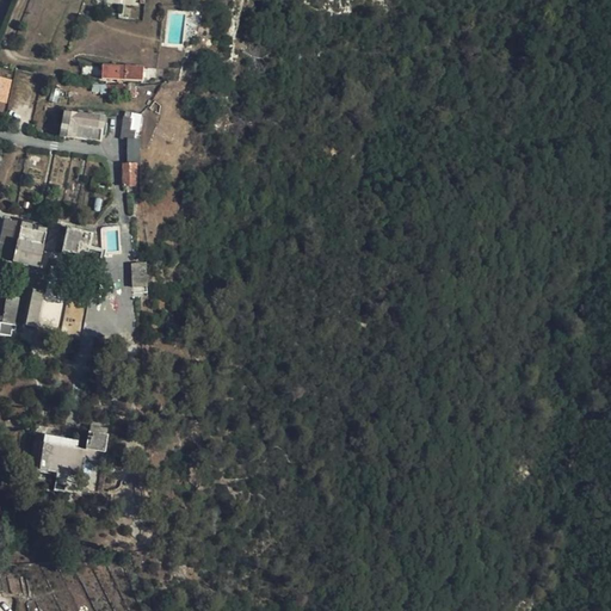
[(143,80),(143,66),(103,65),(102,78),(143,80)]
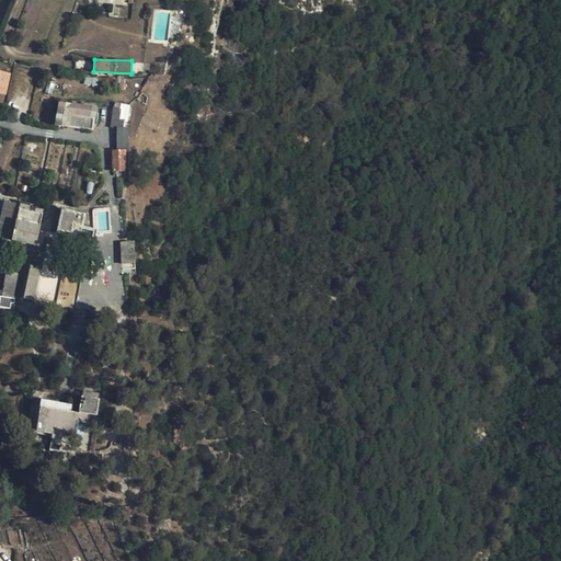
[(11,73),(0,70),(0,93),(6,94),(11,73)]
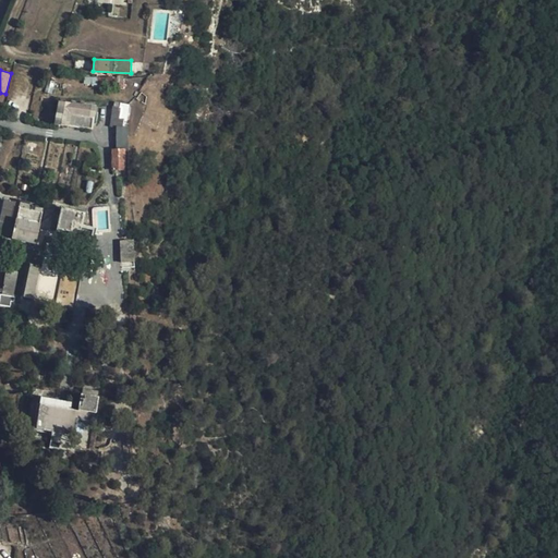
[(95,76),(94,76),(94,84),(117,86),(117,76),(114,76),(95,76)]
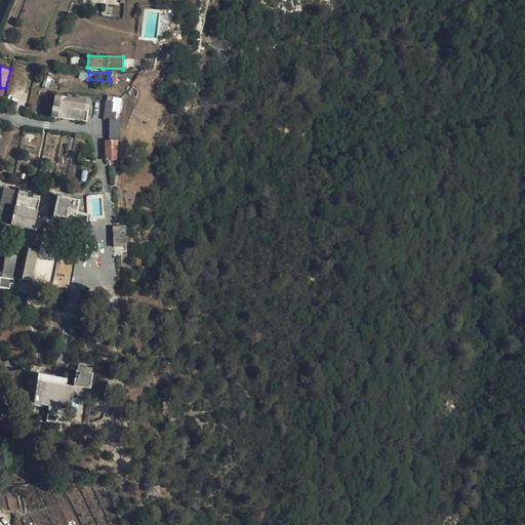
[(65,97),(65,95),(55,94),(52,117),(86,122),(89,102),(65,97)]
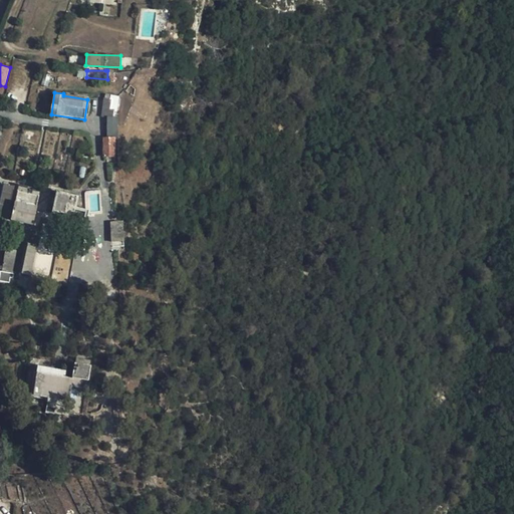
[(114,112),(117,112),(119,97),(105,94),(102,117),(108,117),(107,139),(104,139),(104,159),(114,158),(114,139),(117,139),(118,117),(117,117),(113,117),(114,112)]
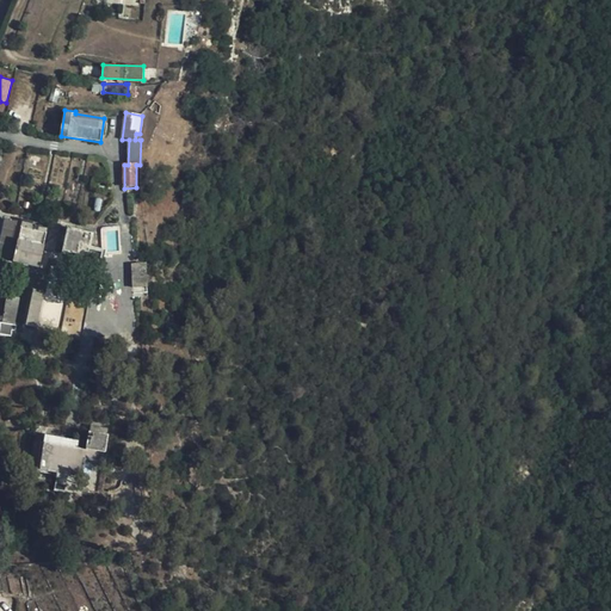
[(17,221),(4,218),(0,235),(0,258),(8,260),(17,221)]
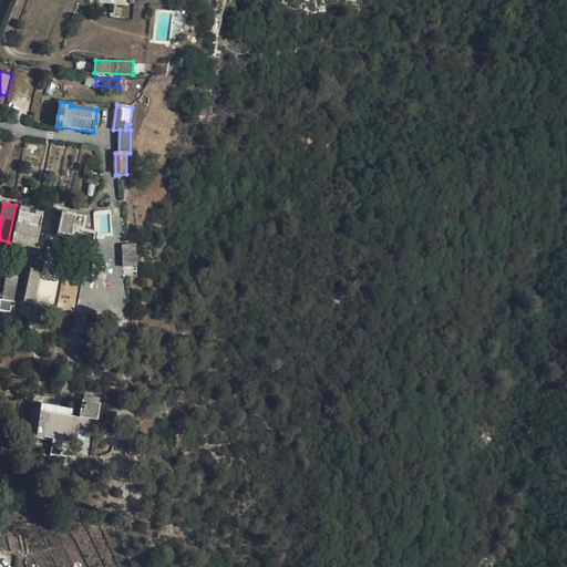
[(30,206),(20,205),(12,243),(34,248),(43,210),(37,209),(35,213),(29,212),(30,206)]
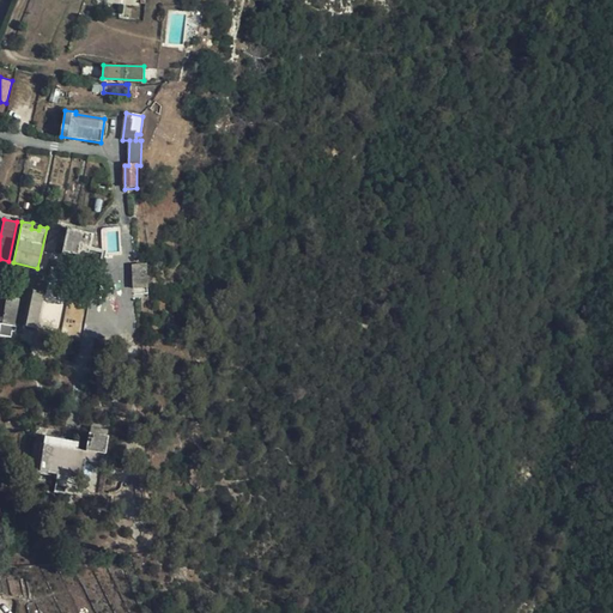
[(92,236),(68,230),(62,253),(78,258),(80,247),(90,248),(92,236)]
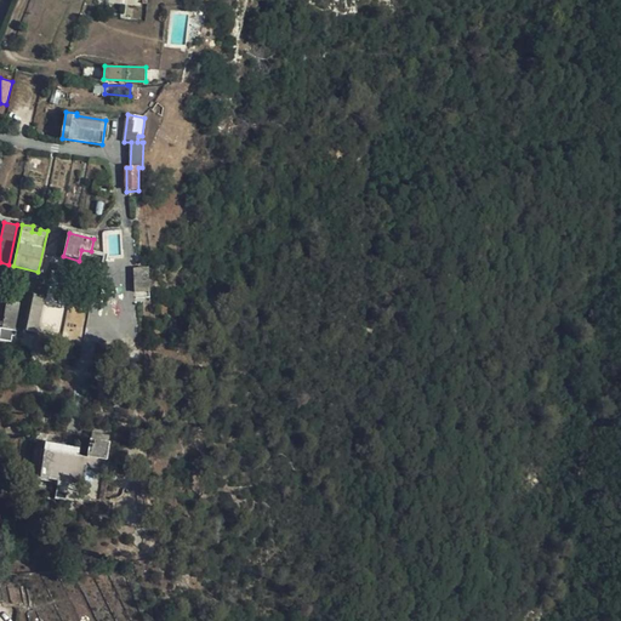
[(143,294),(144,271),(135,271),(135,294),(143,294)]
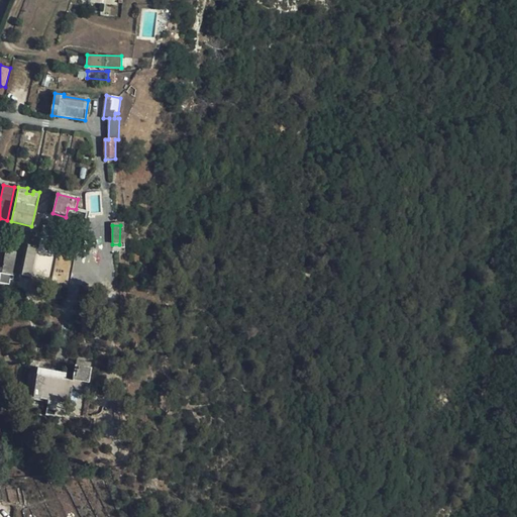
[(27,245),(21,275),(29,277),(36,247),(27,245)]
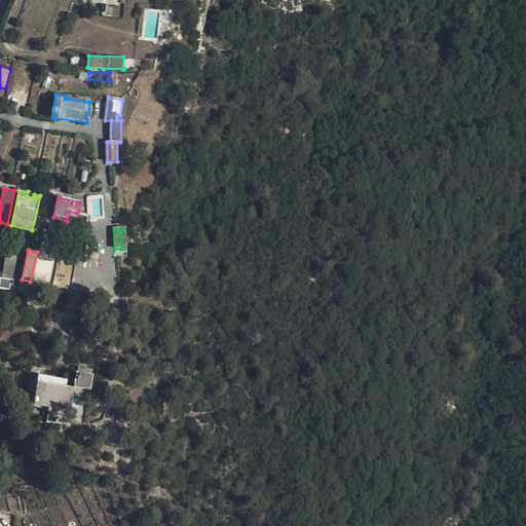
[(0,283),(7,284),(13,285),(13,279),(11,278),(14,260),(11,259),(11,255),(5,255),(2,277),(0,277),(0,283)]
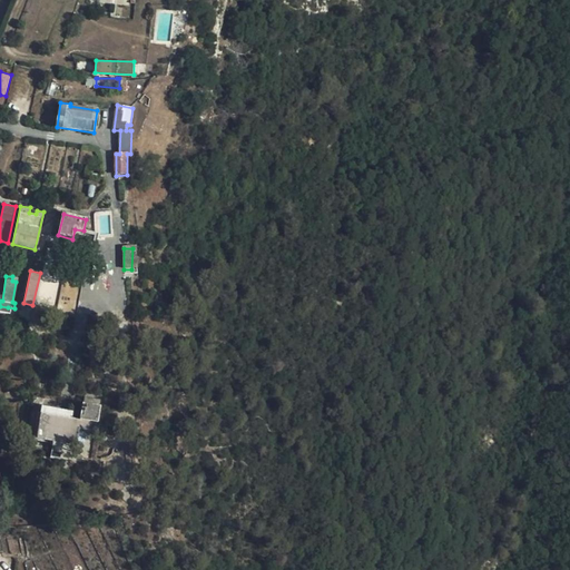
[(78,420),(71,419),(40,413),(37,439),(51,441),(60,442),(77,445),(79,429),(96,431),(100,406),(99,405),(100,400),(84,397),(82,403),(81,403),(78,420)]
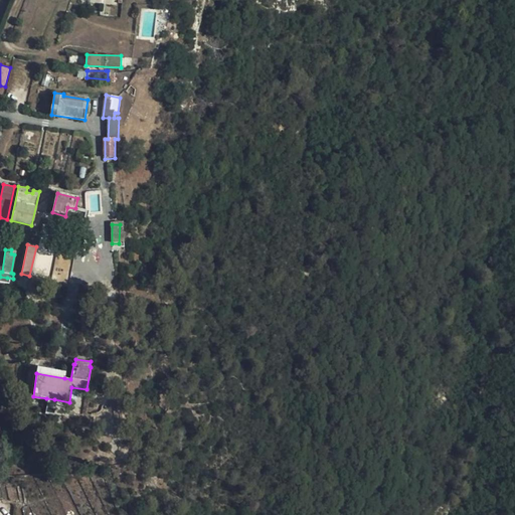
[(38,366),(36,373),(64,378),(65,371),(38,366)]
